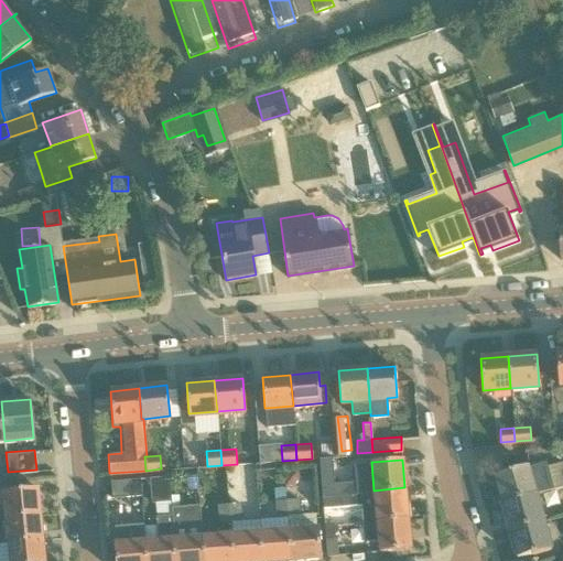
[(494,474),(501,503),(536,493),(536,492),(553,487),(545,461),(528,465),(528,464),(508,470),(509,471),(494,474)]
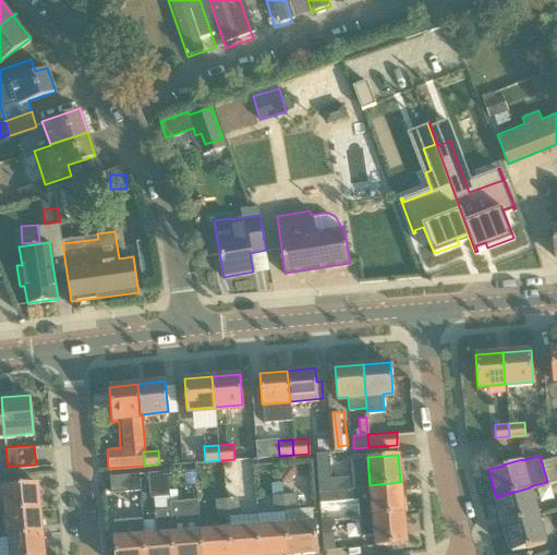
[(290,481),(295,472),(295,467),(280,467),(280,481),(290,481)]
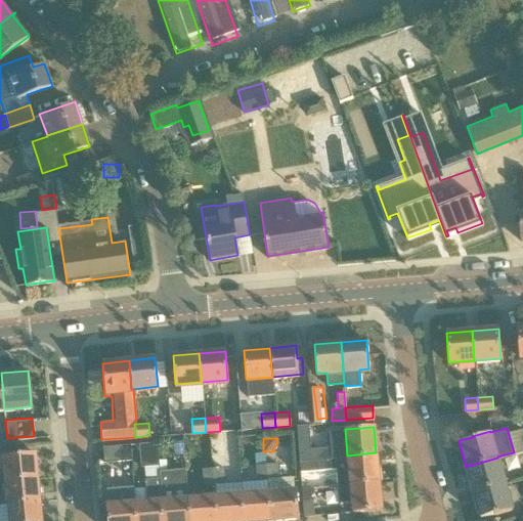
[(134,502),(135,520),(163,520),(159,470),(157,441),(138,443),(140,465),(143,465),(146,501),(134,502)]
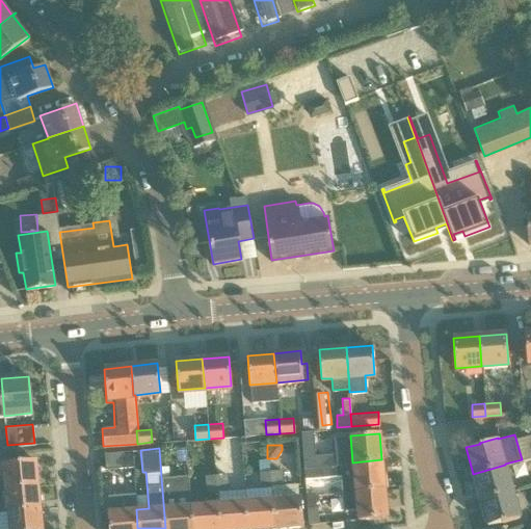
[(133,466),(132,450),(104,452),(105,468),(133,466)]
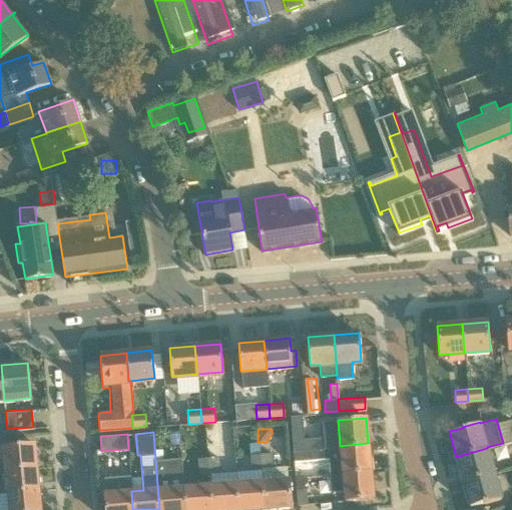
[(293,451),(329,447),(328,437),(312,438),(312,439),(292,441),(293,451)]
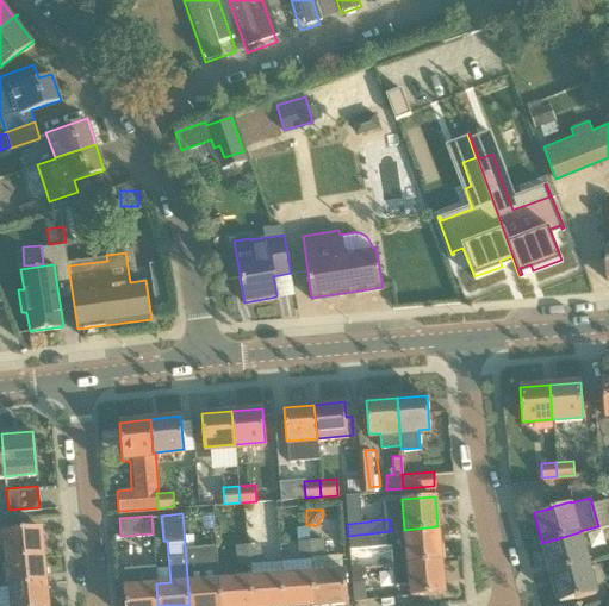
[(6,557),(44,554),(41,526),(0,530),(0,542),(5,542),(6,557)]
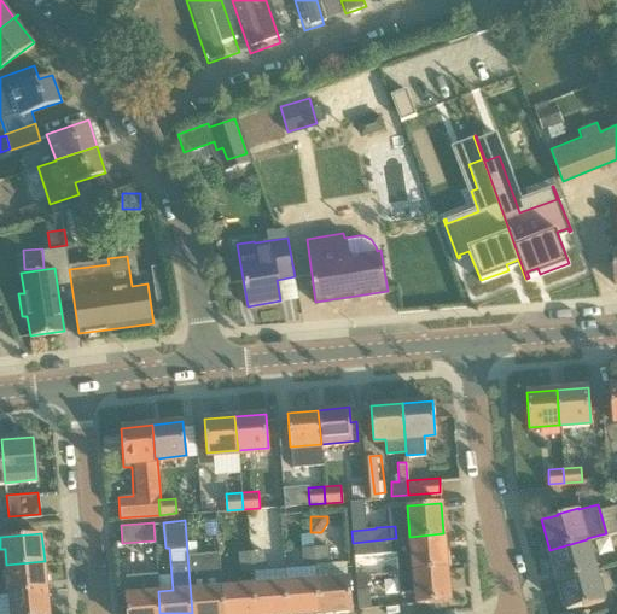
[(409,537),(396,538),(353,543),(354,554),(396,550),(397,571),(447,566),(443,533),(409,537)]
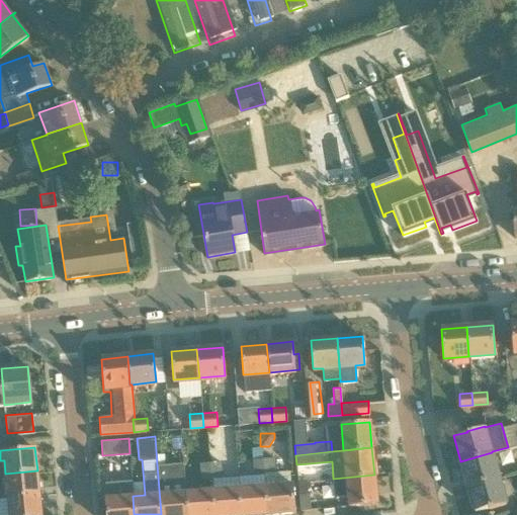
[(460,461),(467,486),(499,477),(492,452),(460,461)]
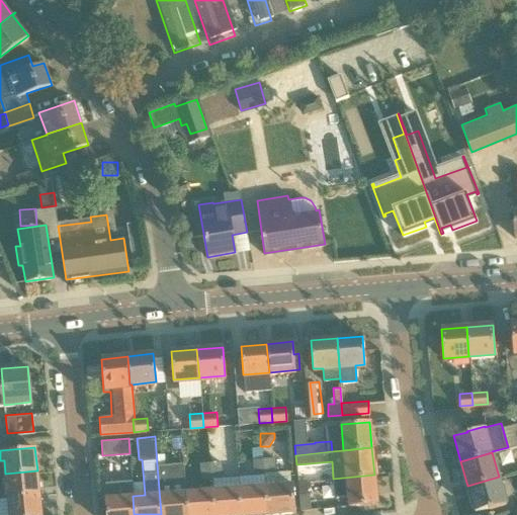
[(273,456),(262,457),(264,474),(274,473),(273,456)]
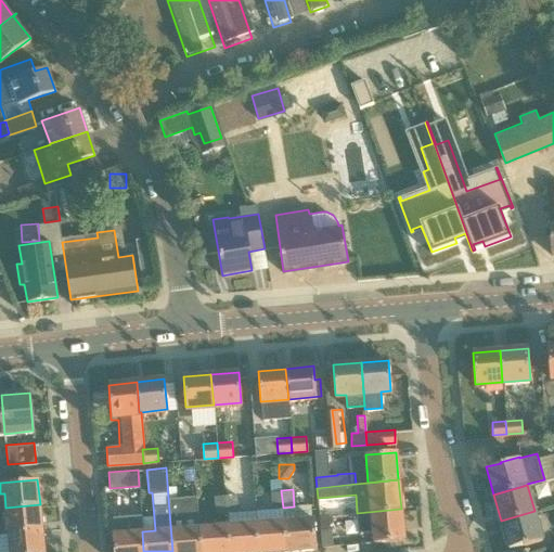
[(283,508),(281,490),(270,491),(271,508),(283,508)]
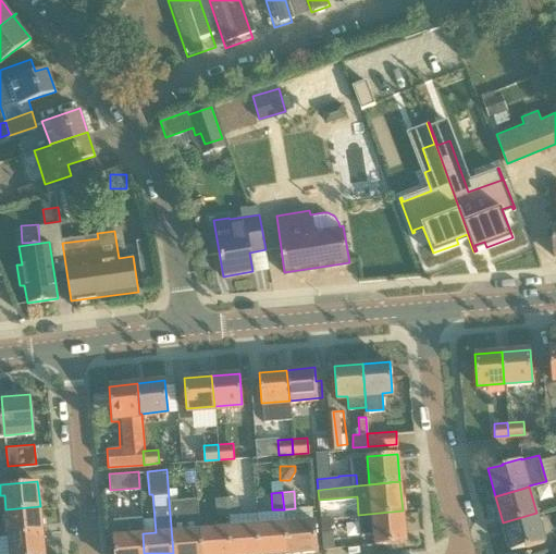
[(226,515),(226,495),(214,496),(215,515),(226,515)]
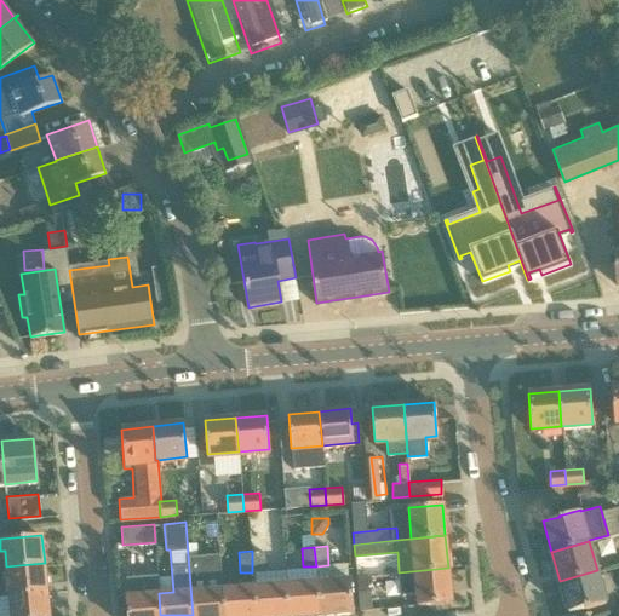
[(264,551),(252,551),(252,573),(265,573),(264,551)]
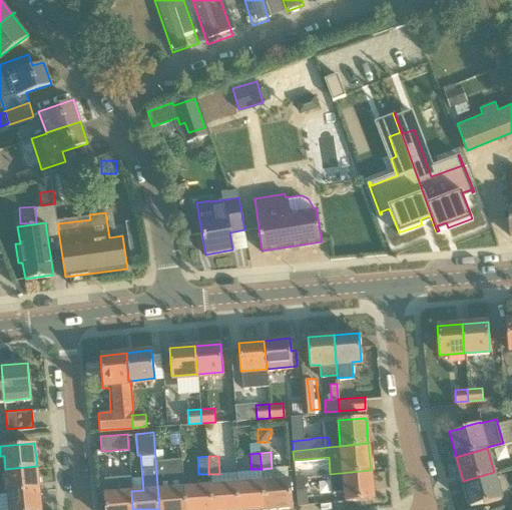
[(155,460),(159,509),(184,509),(183,487),(181,458),(155,460)]
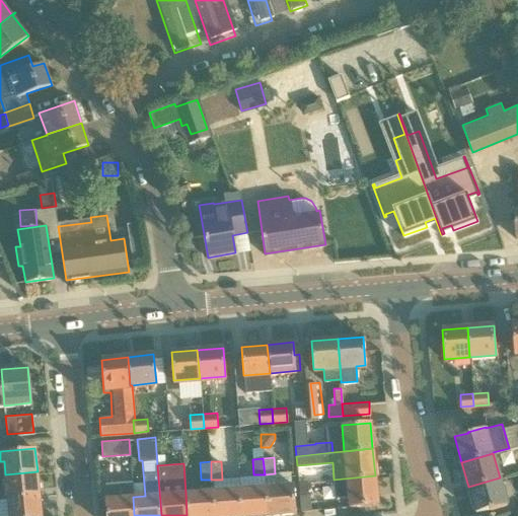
[(0,498),(7,498),(40,495),(38,471),(5,474),(5,475),(0,475),(0,498)]
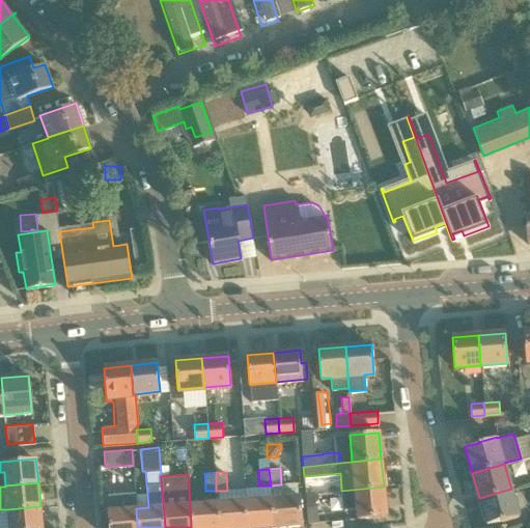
[(386,515),(384,487),(341,491),(343,508),(356,507),(357,517),(386,515)]
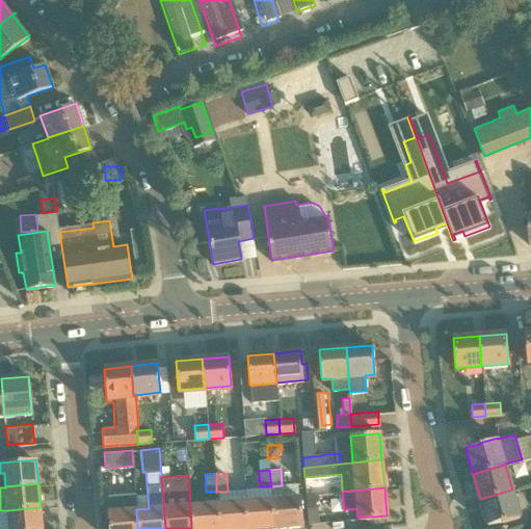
[(520,518),(512,490),(480,499),(487,524),(501,521),(501,523),(520,518)]
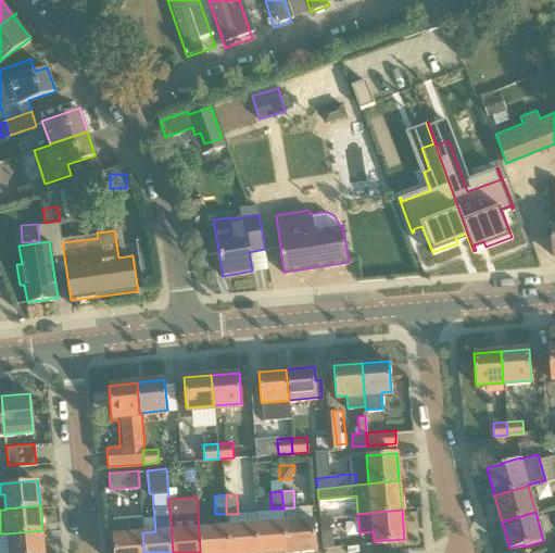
[(113,535),(114,552),(143,552),(142,532),(140,515),(113,517),(113,535)]
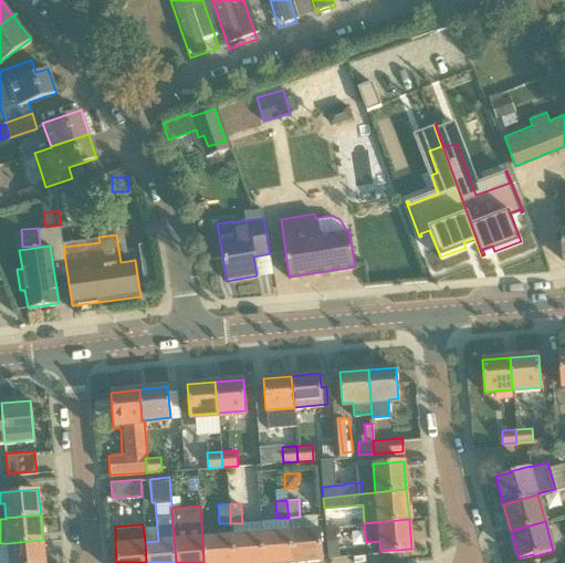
[(292,562),(322,560),(318,529),(290,531),(292,562)]
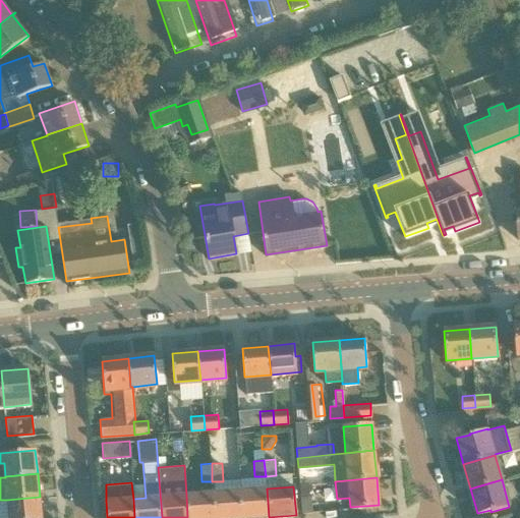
[(241,517),(250,517),(269,517),(267,488),(240,491),(241,517)]
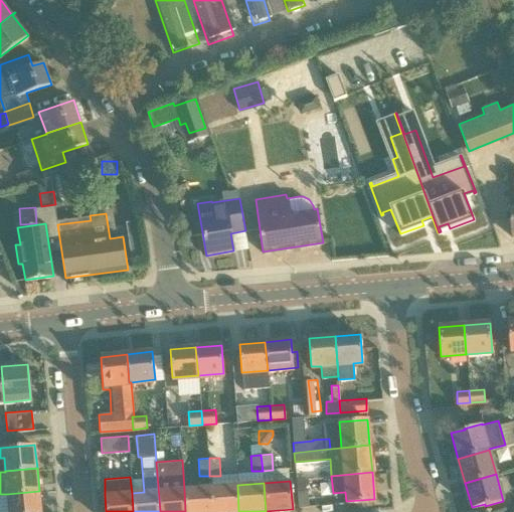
[(238,511),(237,485),(210,487),(212,511),(238,511)]
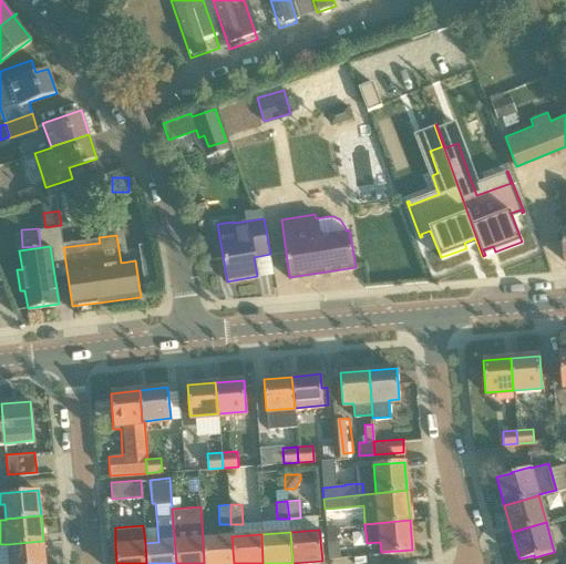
[(203,539),(204,563),(234,563),(232,536),(203,539)]
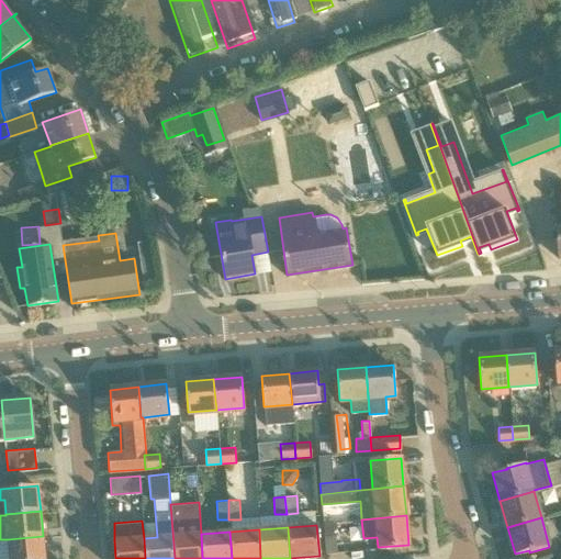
[(325,552),(336,551),(335,534),(324,535),(325,552)]
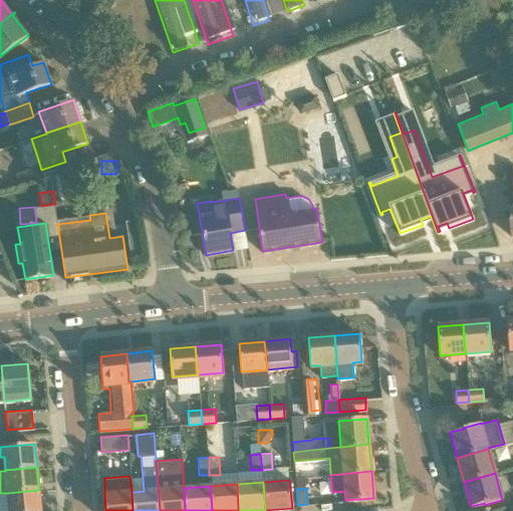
[(7,493),(8,510),(40,510),(39,490),(7,493)]
